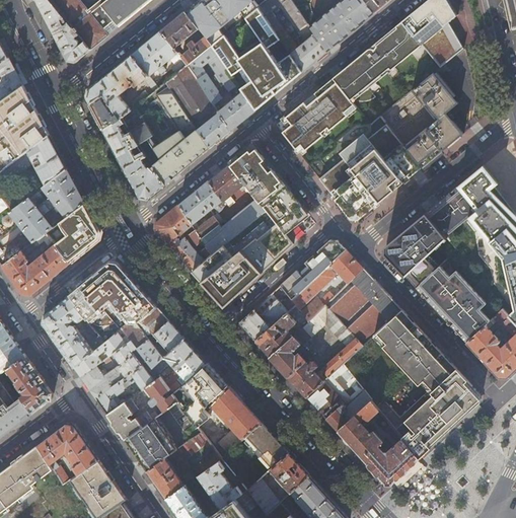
[(32,0),(44,20),(55,42),(70,27),(48,0),(32,0)]
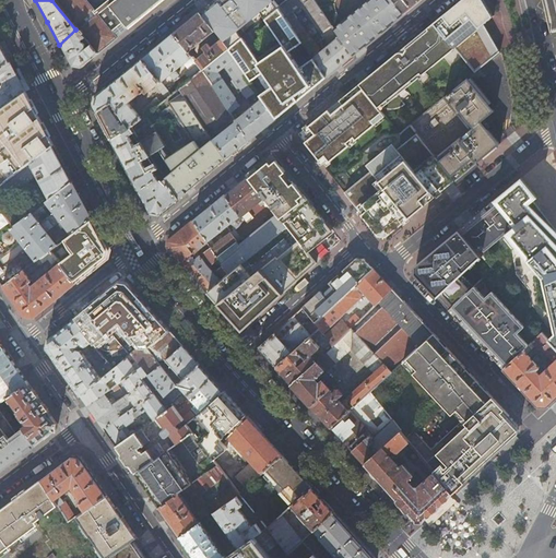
[(51,0),(75,30),(82,37),(89,45),(95,54),(102,48),(161,0),(51,0)]
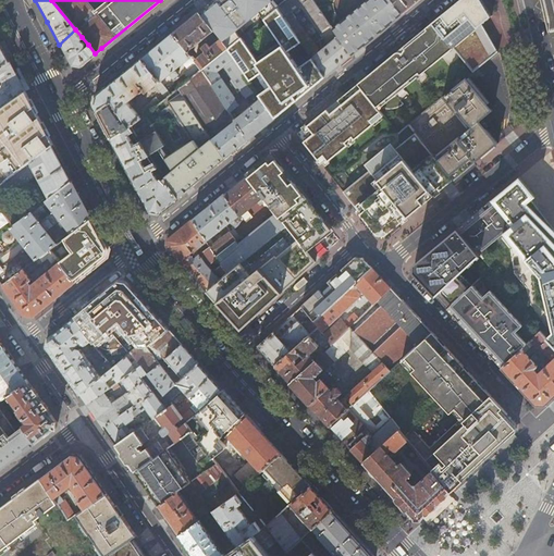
[(274,8),(275,7),(270,0),(211,0),(196,13),(211,32),(218,39),(225,49),(237,38),(233,32),(256,13),(260,20),(274,8)]
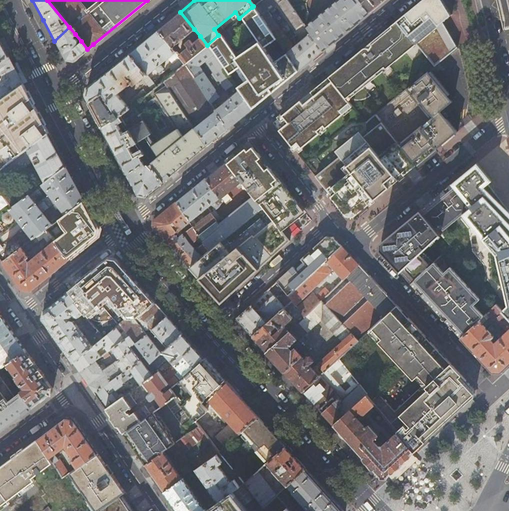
[(308,61),(320,52),(308,34),(303,27),(301,24),(284,0),(261,0),(253,6),(252,7),(274,39),(284,54),(296,71),(308,61)]
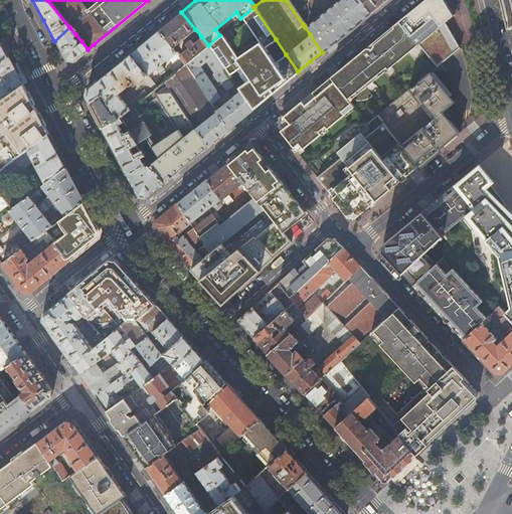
[(337,0),(305,27),(310,34),(322,52),(347,32),(369,13),(359,0),(337,0)]
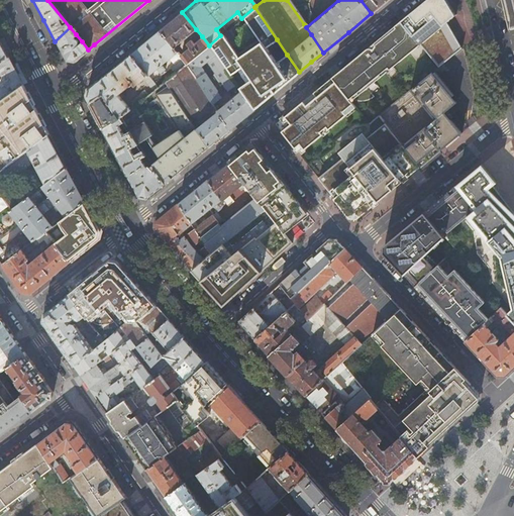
[(361,0),(371,13),(386,0),(361,0)]
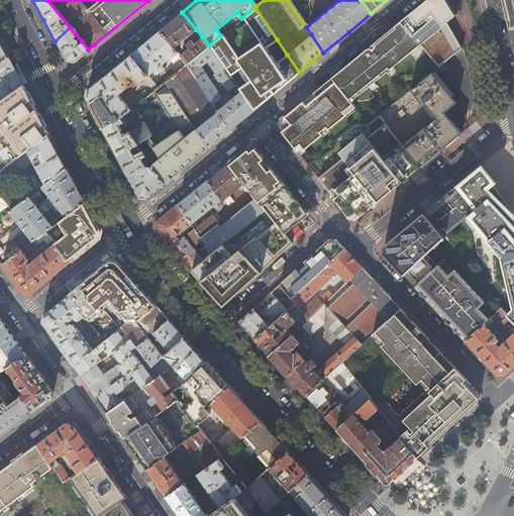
[(459,48),(443,22),(453,15),(443,0),(424,0),(399,21),(417,45),(436,68),(459,48)]
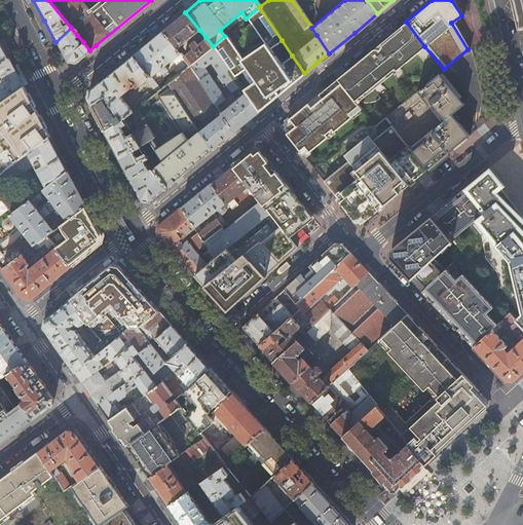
[(252,51),(281,92),(295,81),(304,73),(292,55),(278,65),(268,49),(282,40),(259,7),(246,19),(263,44),(252,51)]
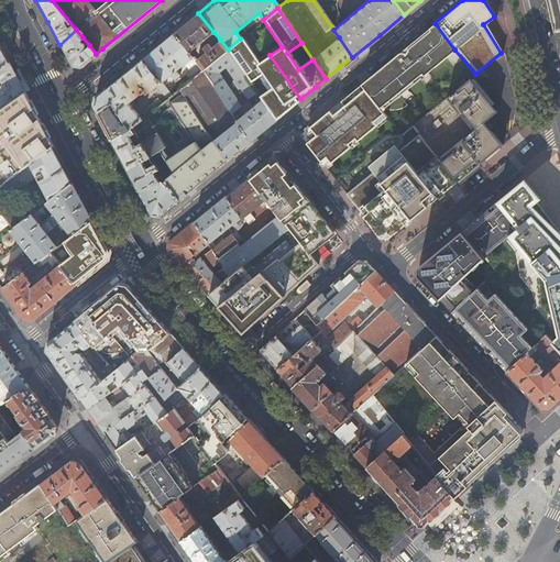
[(213,32),(198,13),(183,25),(173,34),(188,53),(213,32)]
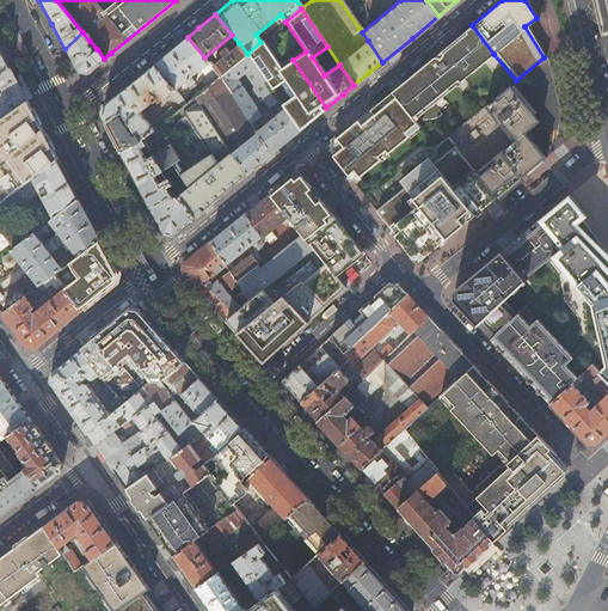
[(61,50),(65,49),(51,24),(48,26),(61,50)]
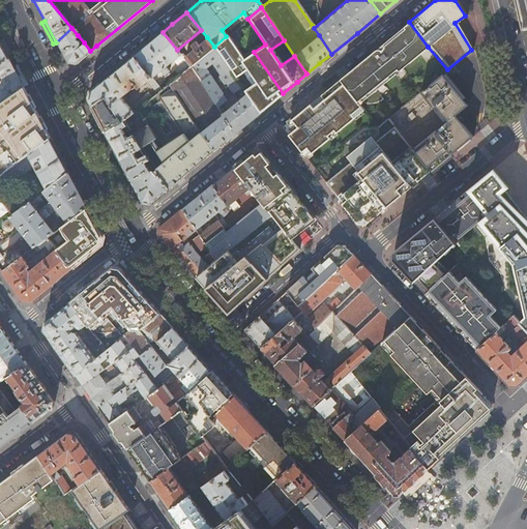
[(377,48),(397,72),(428,47),(409,22),(391,36),(377,48)]
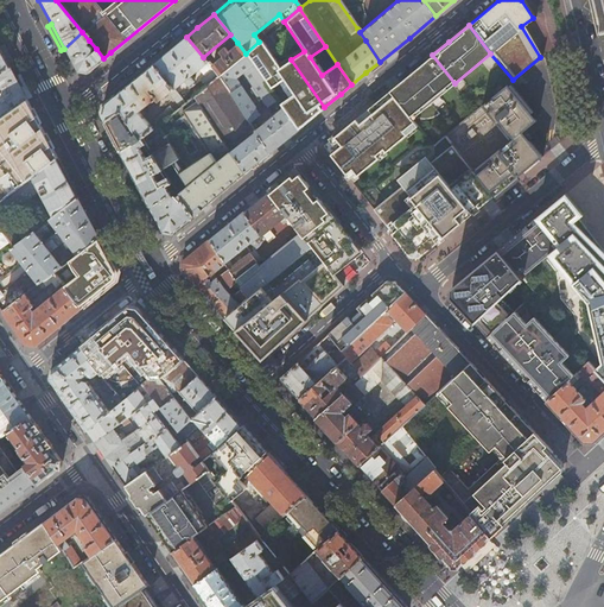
[(94,65),(103,58),(96,49),(90,54),(90,52),(90,50),(90,48),(88,46),(87,46),(88,45),(86,43),(89,40),(82,32),(64,49),(76,71),(86,74),(94,65)]
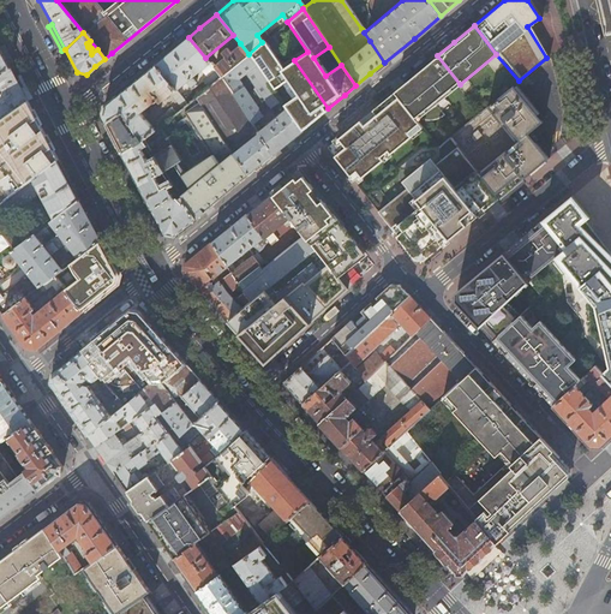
[(205,58),(189,37),(169,52),(154,65),(174,91),(184,83),(187,88),(193,83),(190,78),(209,63),(205,58)]
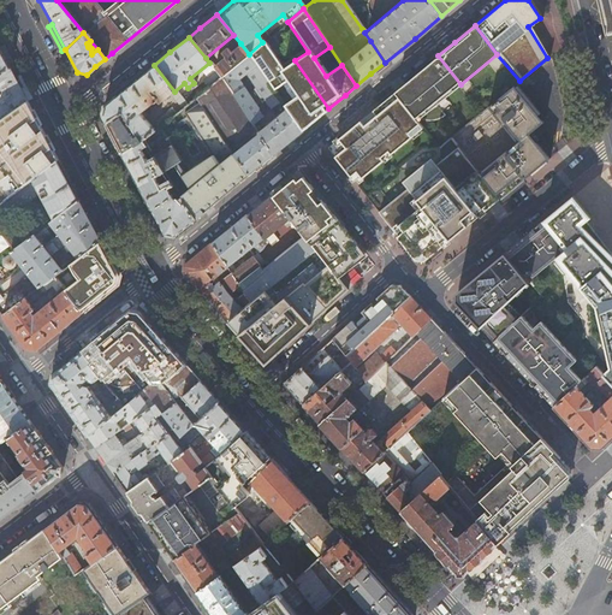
[(285,108),(301,131),(315,119),(328,108),(295,60),(281,70),(263,42),(262,42),(249,54),(248,54),(255,64),(273,92),(289,81),(299,96),(284,107),(285,108)]
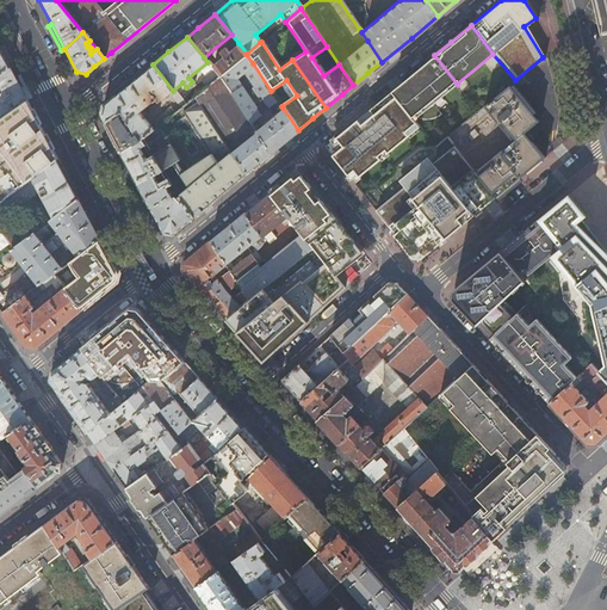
[(247,54),(239,43),(228,51),(225,48),(218,53),(222,57),(211,66),(214,69),(220,75),(246,54),(247,54)]
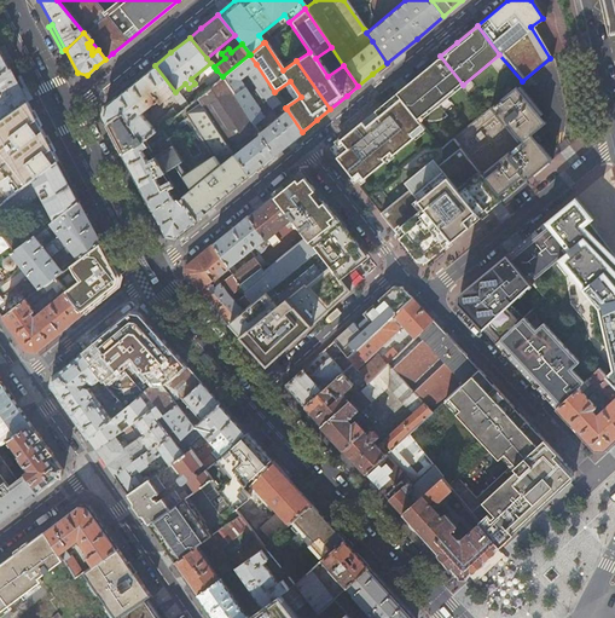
[(256,64),(249,55),(222,76),(220,78),(250,122),(260,115),(256,110),(257,110),(244,90),(237,80),(244,74),(256,64)]
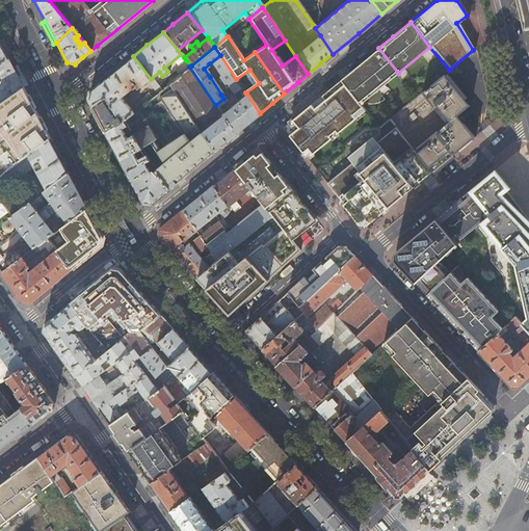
[(339,81),(358,105),(398,73),(378,48),(361,62),(339,81)]
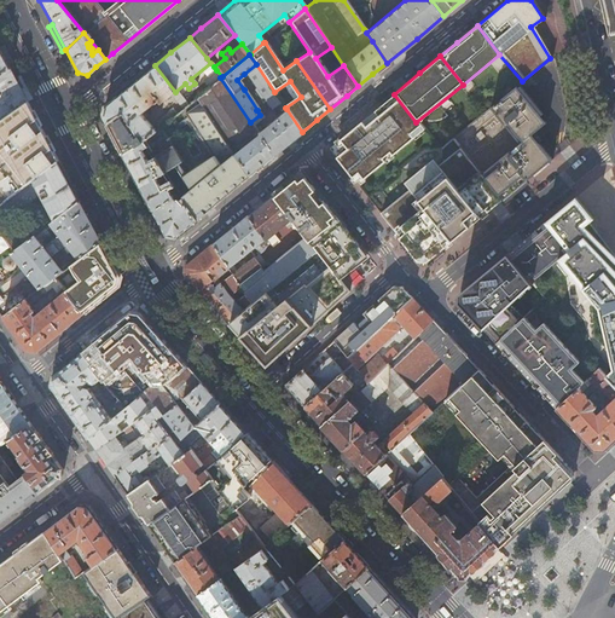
[(274,92),(256,64),(244,74),(251,84),(268,109),(280,100),(274,92)]
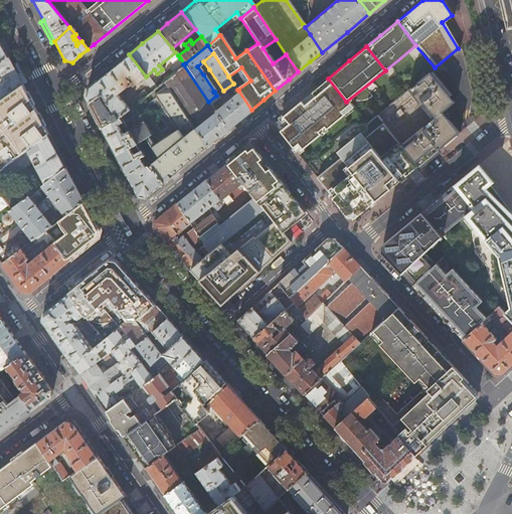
[(146,76),(129,54),(107,72),(86,90),(84,98),(88,104),(101,94),(118,118),(128,110),(116,95),(127,86),(130,90),(132,88),(131,87),(141,79),(145,83),(149,80),(146,76)]
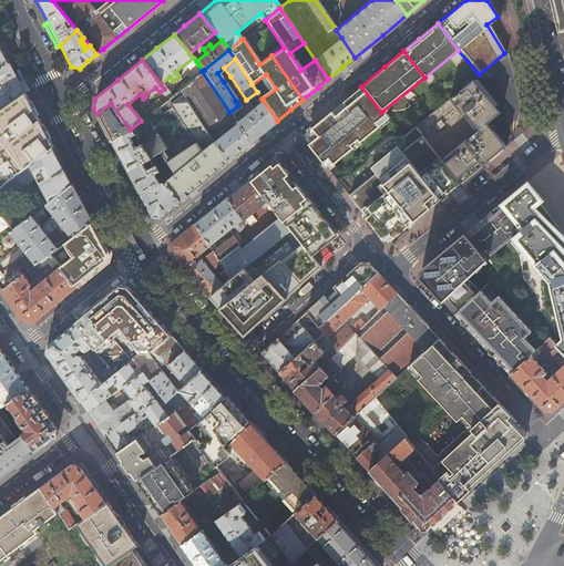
[(8,63),(0,69),(0,95),(0,110),(23,93),(8,63)]
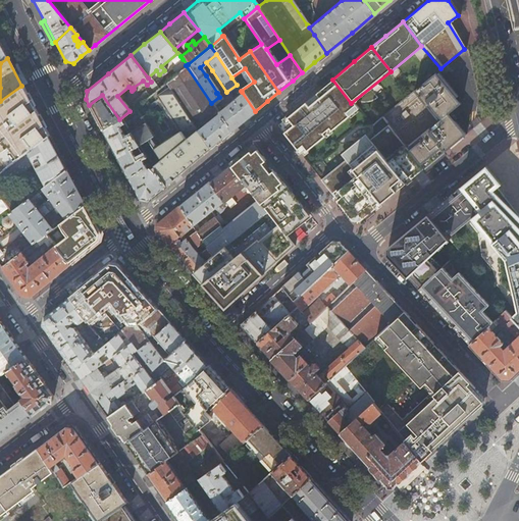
[(186,65),(188,64),(183,59),(171,68),(175,74),(186,65)]
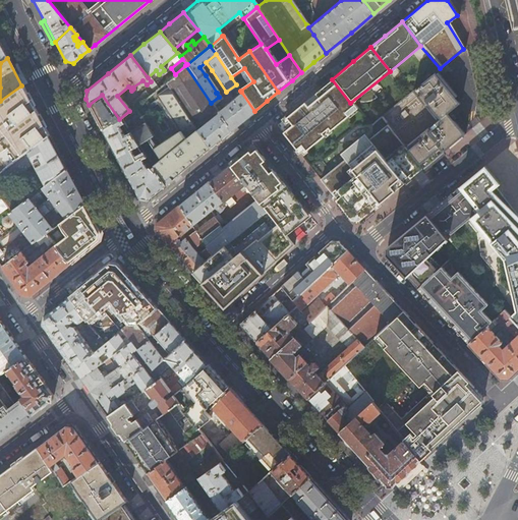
[(212,70),(206,62),(199,67),(206,75),(212,70)]
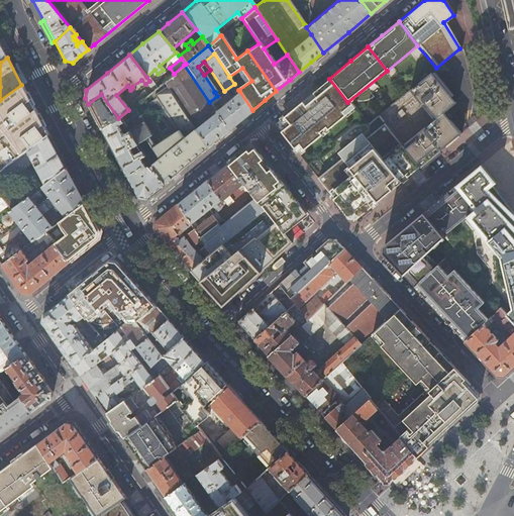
[(209,102),(184,65),(174,74),(164,82),(170,91),(207,147),(219,137),(228,130),(215,111),(209,102)]
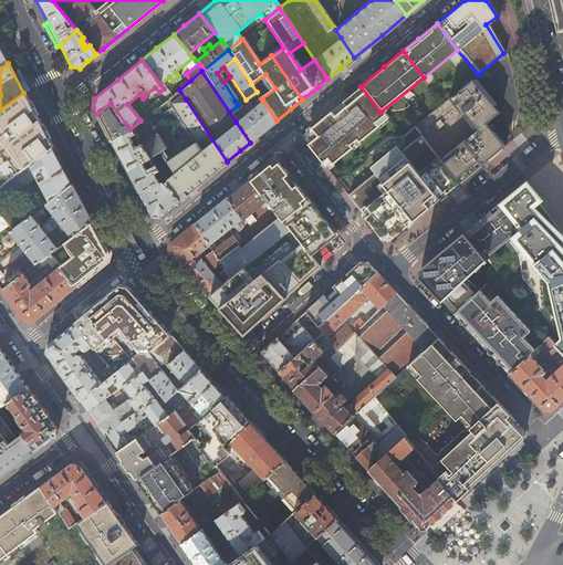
[(497,113),(470,81),(447,100),(472,132),(438,160),(457,184),(458,182),(460,184),(473,173),(472,171),(483,161),(486,164),(491,159),(500,152),(499,149),(502,146),(483,124),(492,117),(497,113)]
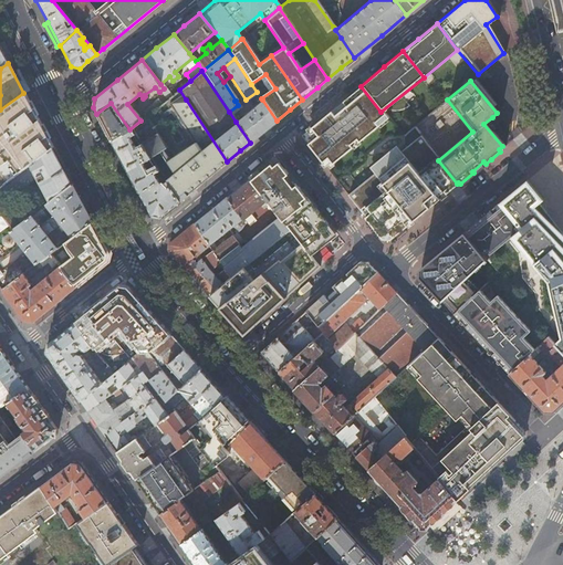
[(386,118),(381,112),(361,86),(299,137),(320,164),(325,159),(330,165),(350,148),(347,146),(354,140),(356,144),(376,127),(373,124),(381,116),(384,121),(386,118)]
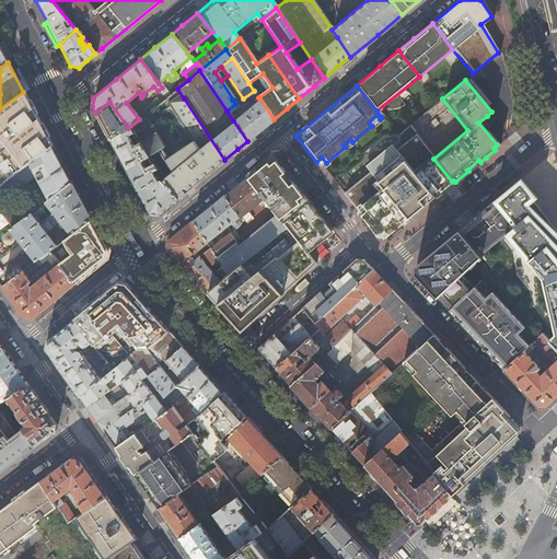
[(169,96),(162,88),(158,91),(164,100),(169,96)]
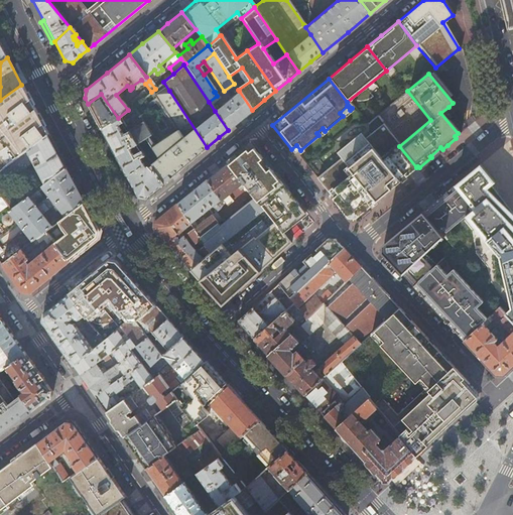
[(178,128),(152,145),(160,157),(163,162),(166,160),(175,173),(196,156),(207,147),(169,91),(163,82),(155,89),(151,92),(149,94),(152,99),(154,97),(175,128),(176,127),(178,128)]
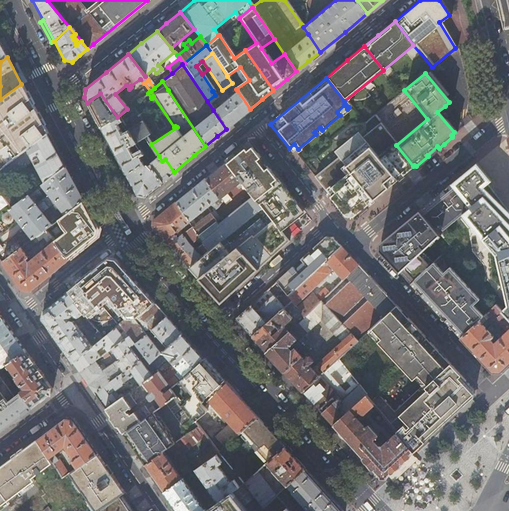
[(0,170),(2,168),(2,167),(47,133),(21,84),(0,99),(0,170)]
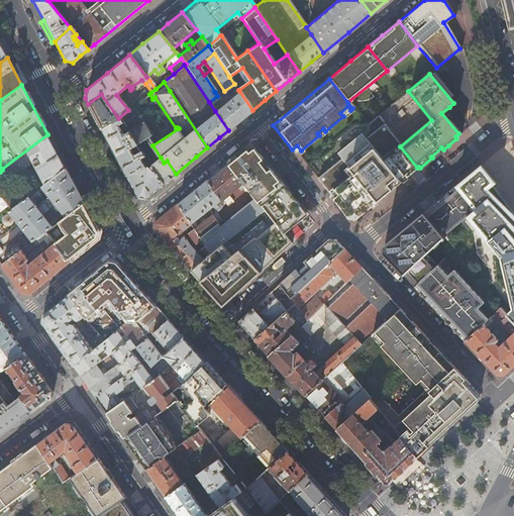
[(141,100),(147,96),(142,91),(128,102),(132,107),(141,99),(141,100)]
